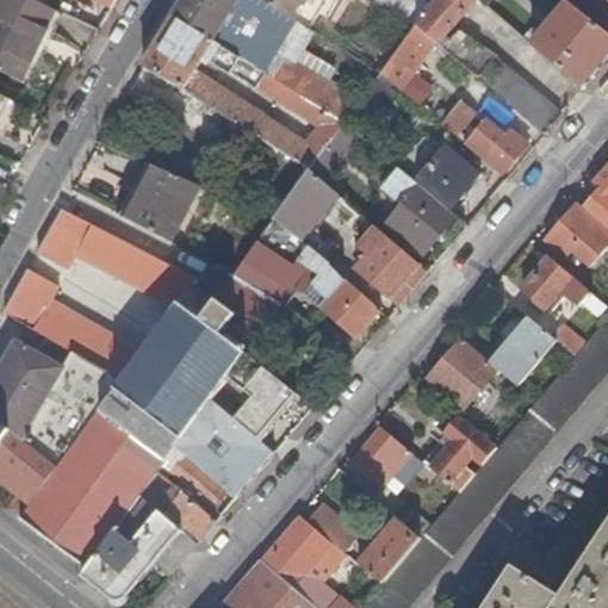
[(63,13),(36,0),(0,0),(0,69),(30,84),(63,13)]
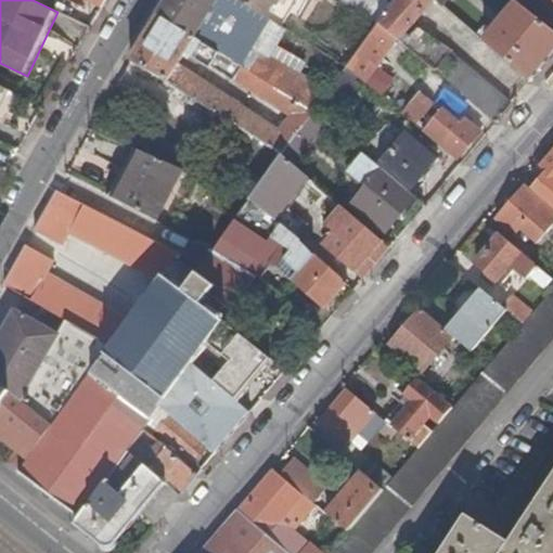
[(33,0),(58,12),(59,12),(63,2),(59,0),(33,0)]
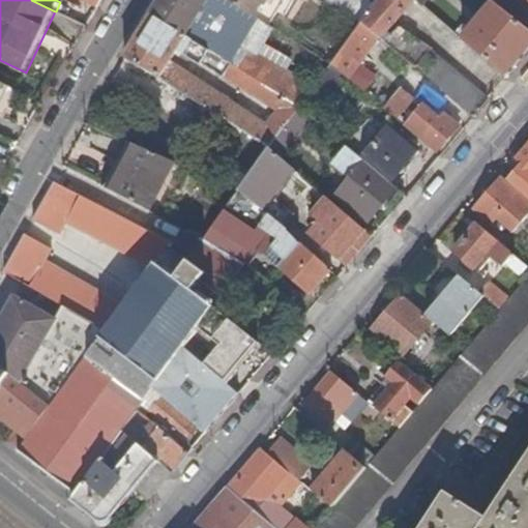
[(154,0),(147,12),(234,65),(245,46),(212,25),(207,24),(194,16),(204,0),(214,6),(212,10),(241,28),(251,15),(226,0),(154,0)]
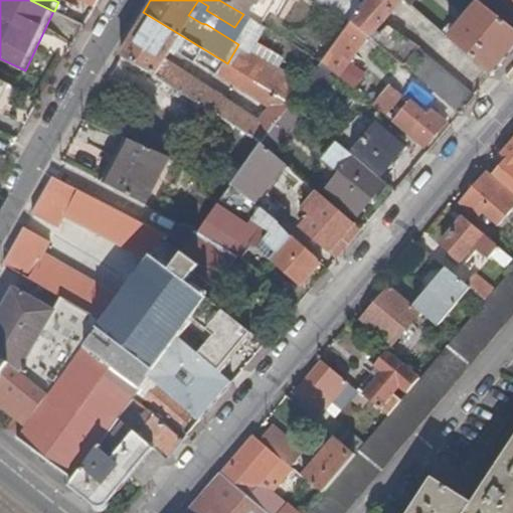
[(219,0),(243,14),(259,24),(268,11),(274,15),(283,0),(219,0)]
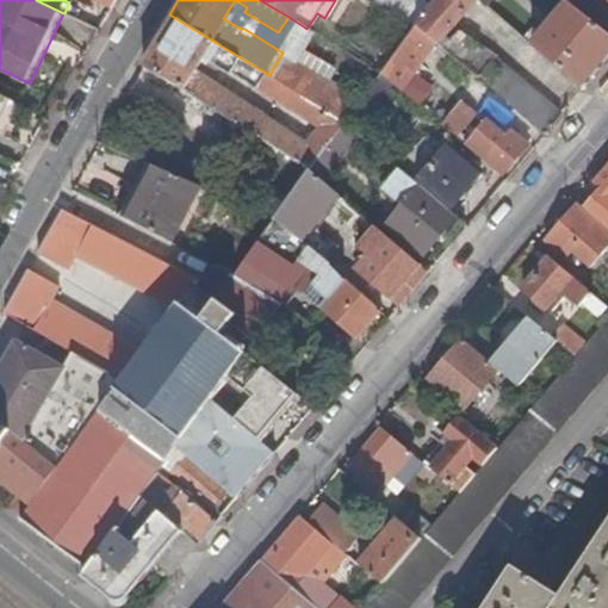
[(383,0),(383,1),(399,13),(409,0),(383,0)]
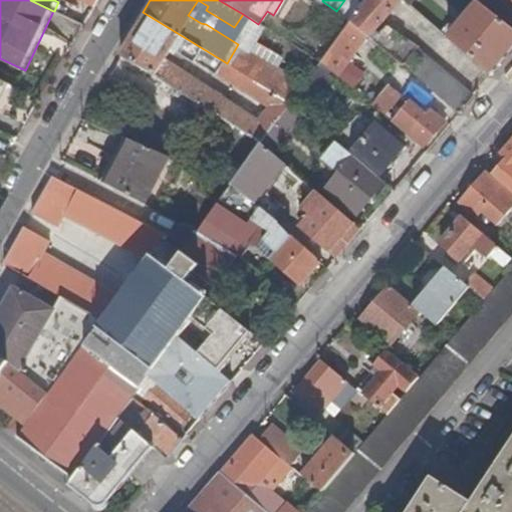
[(363,0),(348,21),(364,34),(365,35),(392,0),(363,0)]
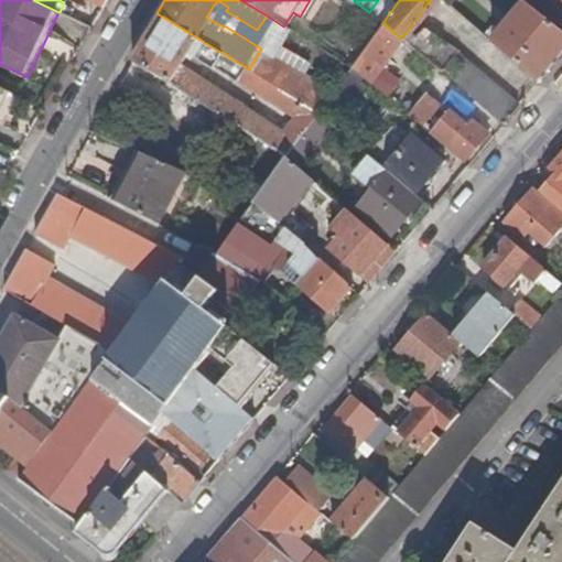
[(536,80),(561,49),(561,31),(551,23),(522,0),(501,26),(494,36),(489,32),(485,38),(536,80)]
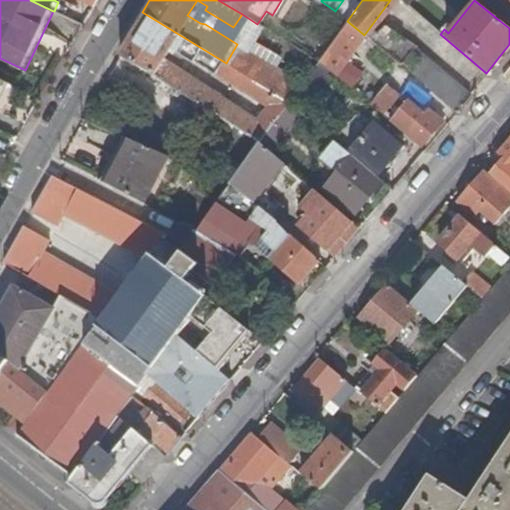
[(500,21),(509,7),(509,0),(474,0),(500,21)]
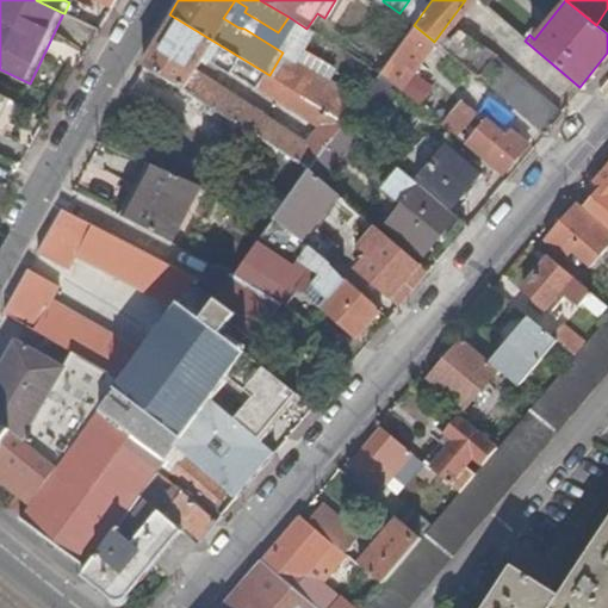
[(64,13),(93,28),(97,30),(107,12),(91,4),(87,8),(69,2),(64,13)]
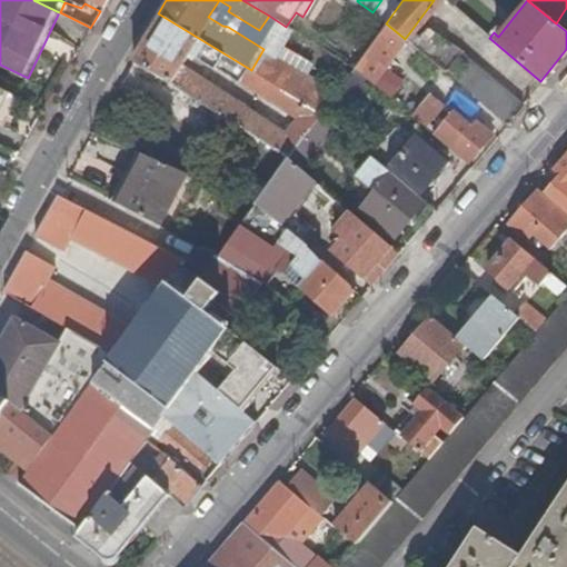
[(171,82),(288,158),(299,142),(179,63),(188,50),(236,80),(237,78),(292,112),(294,118),(290,125),(306,133),(321,112),(286,91),(251,70),(158,13),(131,60),(171,82)]
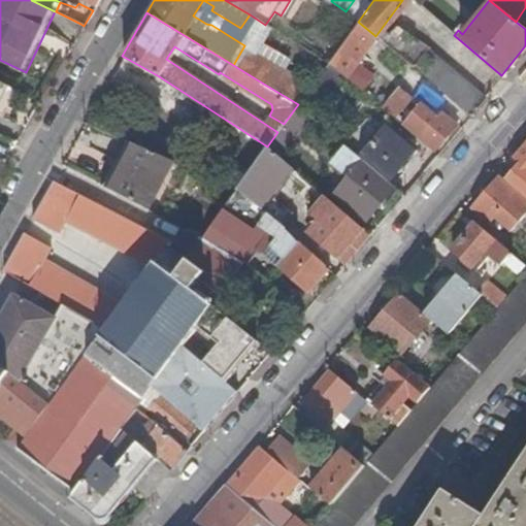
[(328,63),(341,74),(343,76),(374,35),(358,22),(328,63)]
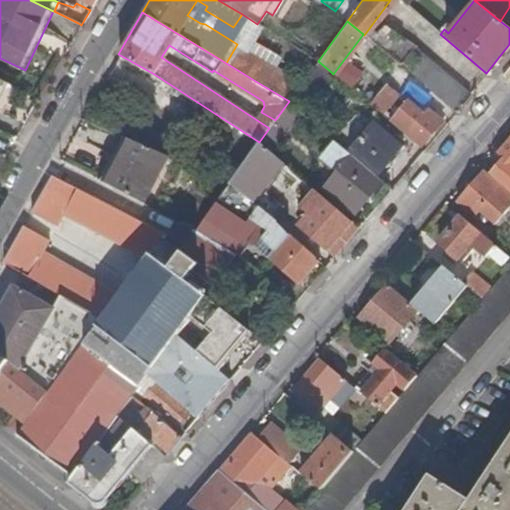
[(423,85),(454,111),(461,103),(458,100),(467,90),(415,45),(379,25),(368,39),(398,64),(404,69),(423,85)]
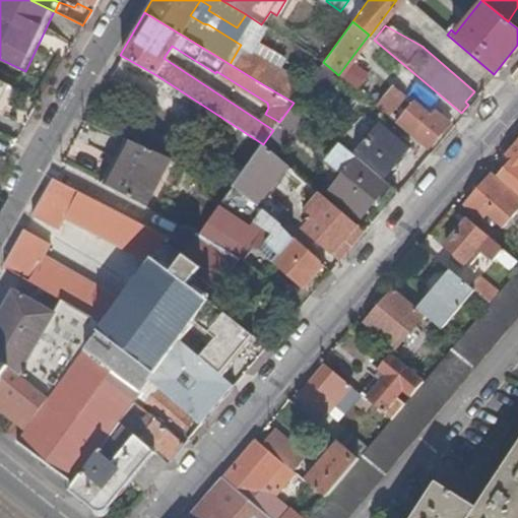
[(241,45),(230,64),(261,83),(273,66),(263,60),(263,59),(241,45)]
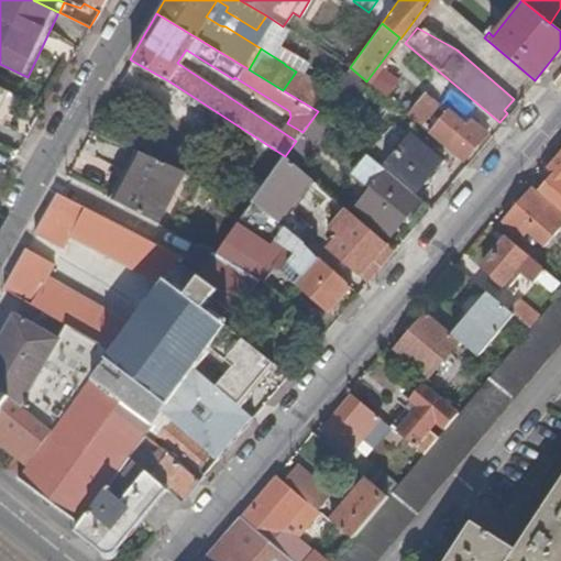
[(350,67),(329,96),(343,107),(364,79),(350,67)]
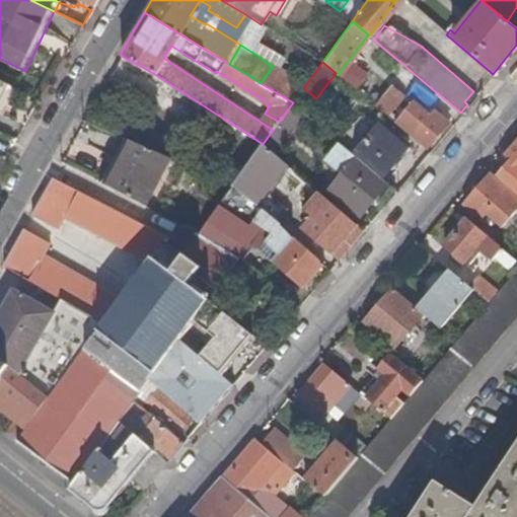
[(410,70),(403,65),(399,71),(404,76),(410,70)]
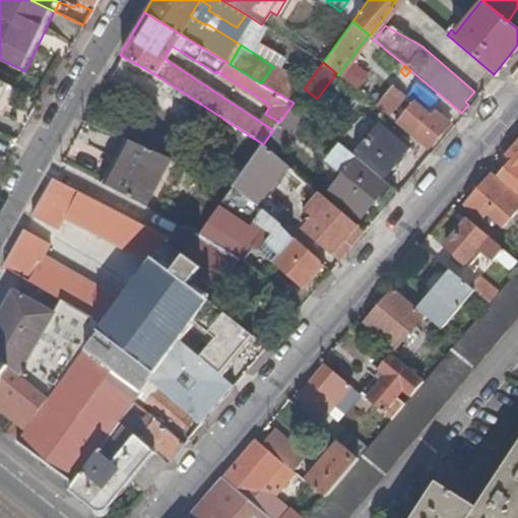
[(422,95),(430,86),(410,70),(405,76),(402,79),(422,95)]
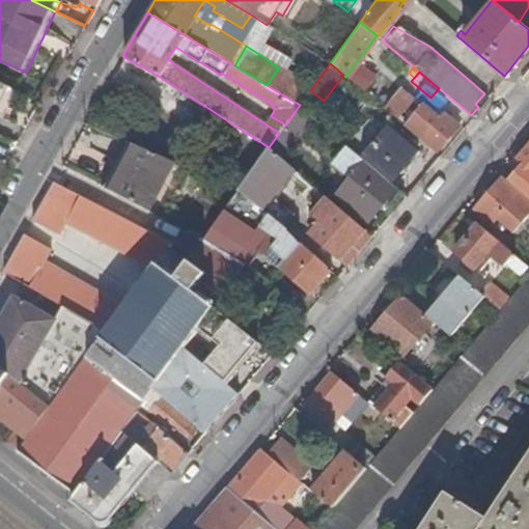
[(0,117),(15,88),(0,81),(0,117)]
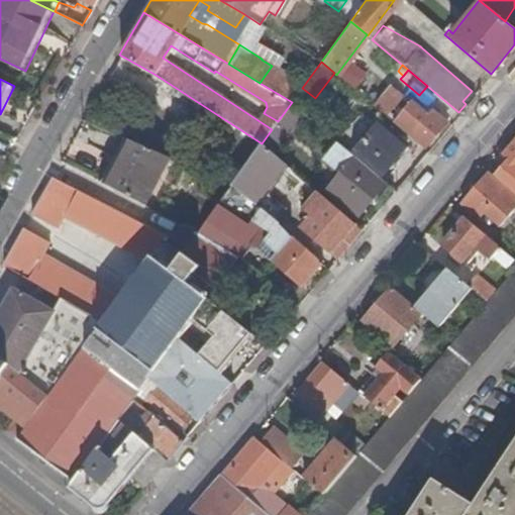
[(391,121),(396,116),(388,109),(399,97),(387,87),(372,105),(391,121)]
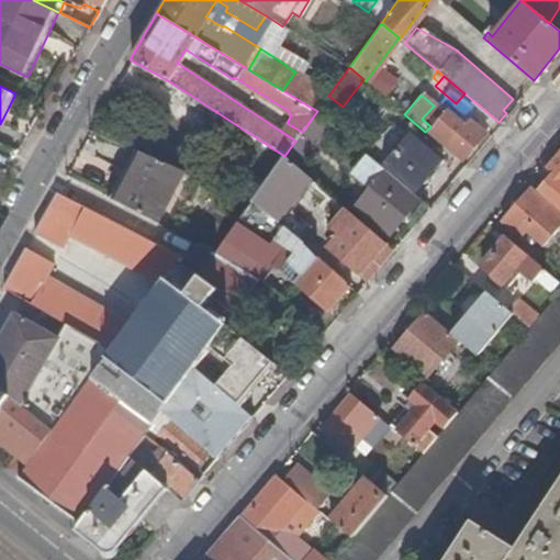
[(425,132),(458,160),(482,132),(467,118),(461,124),(445,110),(430,126),(425,132)]
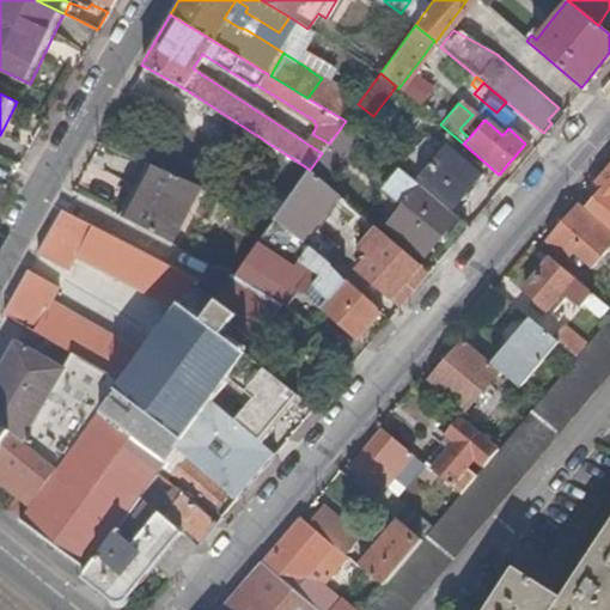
[(415,181),(419,184),(447,208),(479,172),(445,144),(415,181)]
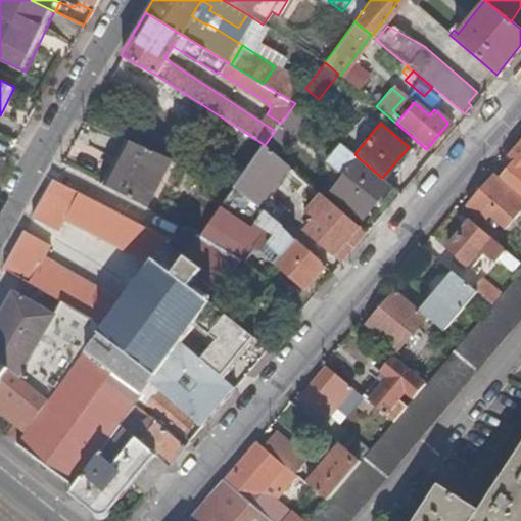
[(100,183),(148,207),(173,159),(125,138),(100,183)]
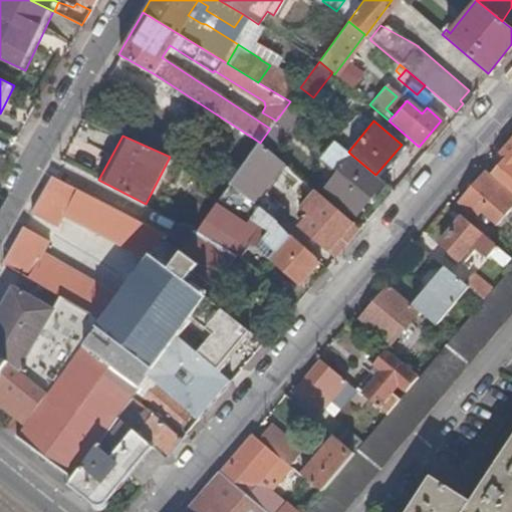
[(511,139),(500,154),(507,160),(492,177),(496,180),(511,193),(511,139)]
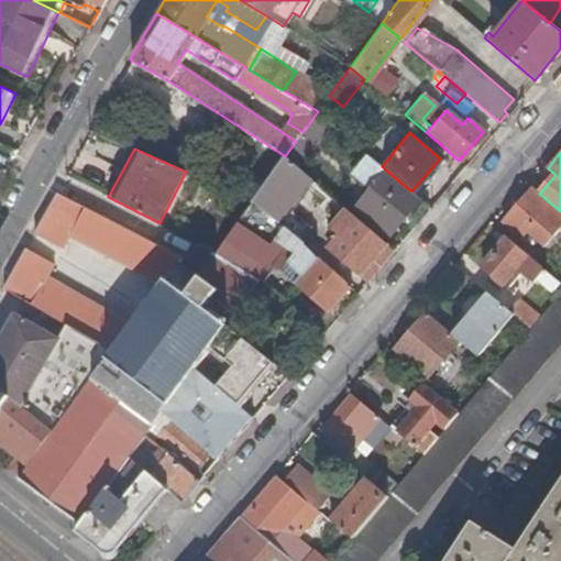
[(285,156),(252,200),(277,221),(309,177),(285,156)]
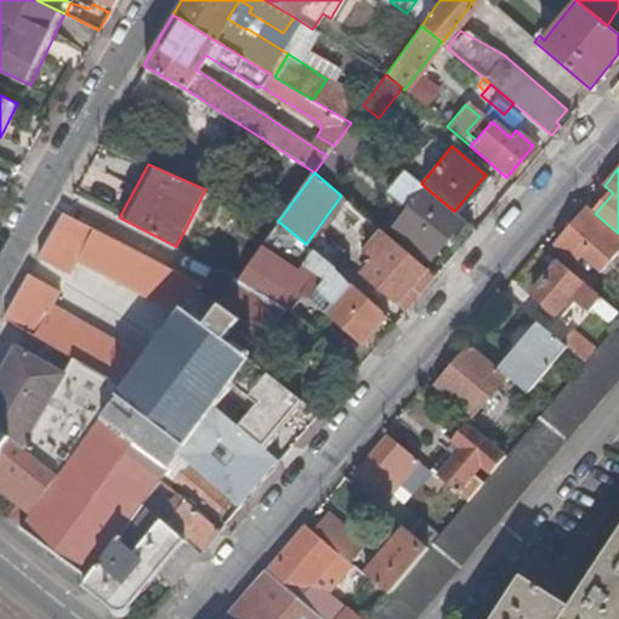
[(430,255),(461,217),(454,211),(425,187),(398,219),(393,215),(390,221),(430,255)]
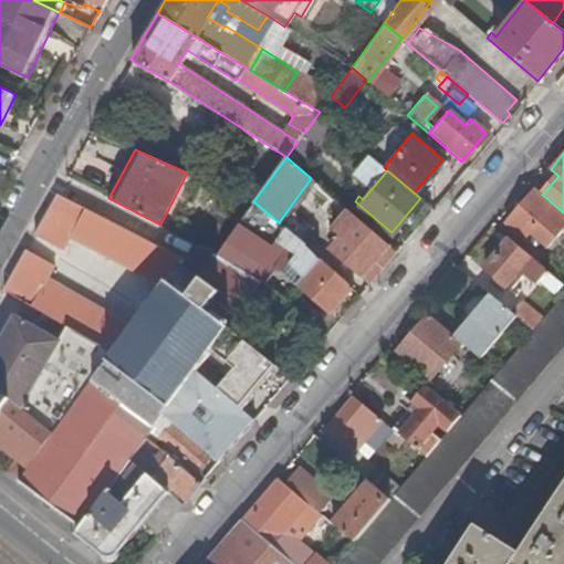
[(544,248),(563,222),(563,212),(546,198),(542,195),(534,188),(504,223),(528,244),(533,238),(544,248)]
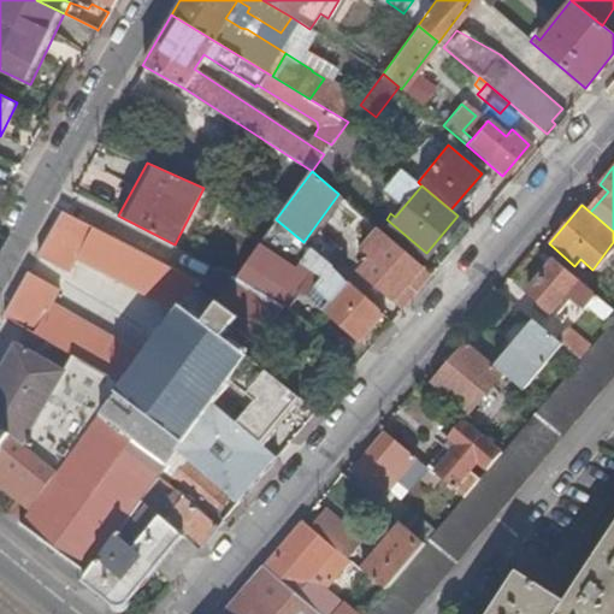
[(75,255),(176,308),(178,306),(177,305),(193,284),(195,279),(62,208),(36,253),(66,269),(75,255)]
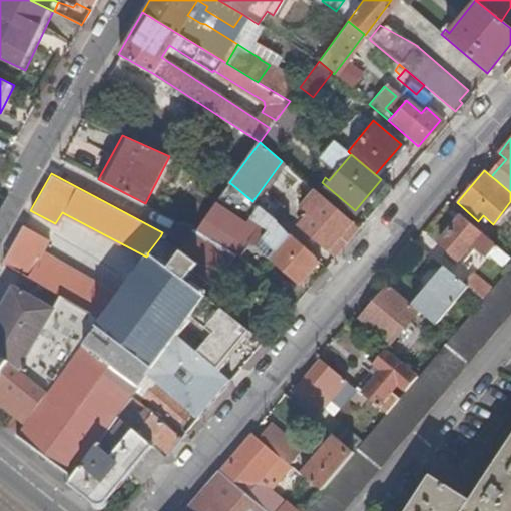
[(351,220),(305,180),(298,188),(302,192),(293,202),(308,214),(298,225),(326,249),(351,220)]
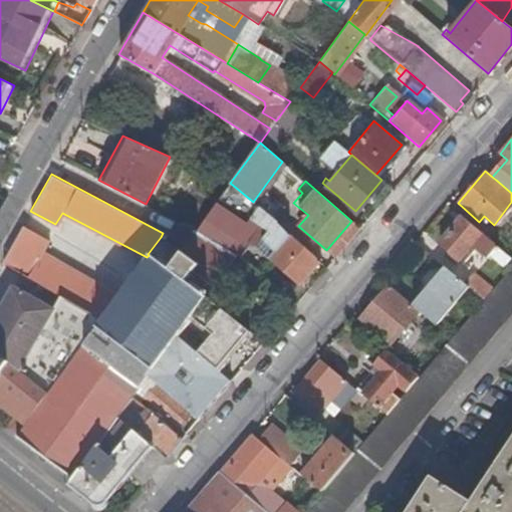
[(230,183),(196,230),(236,254),(240,257),(262,227),(268,231),(256,245),(299,282),(317,260),(287,234),(278,223),(253,202),(230,183)]
